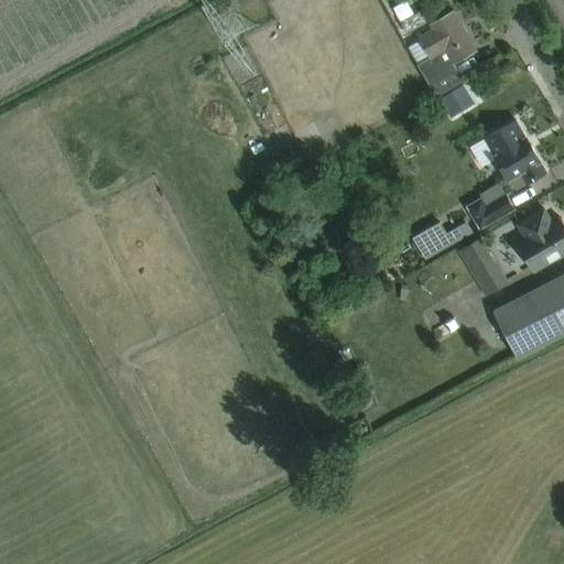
[(454,11),(435,22),(430,25),(432,30),(420,36),(431,56),(416,65),(436,97),(444,93),(464,82),(453,62),(476,49),(454,11)]
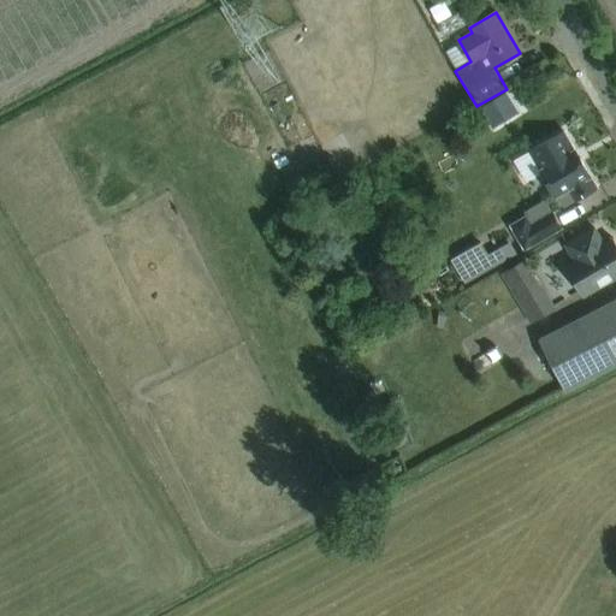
[(296,112),(300,119),(311,113),(298,88),(286,94),(280,83),(271,88),(285,117),(296,112)]
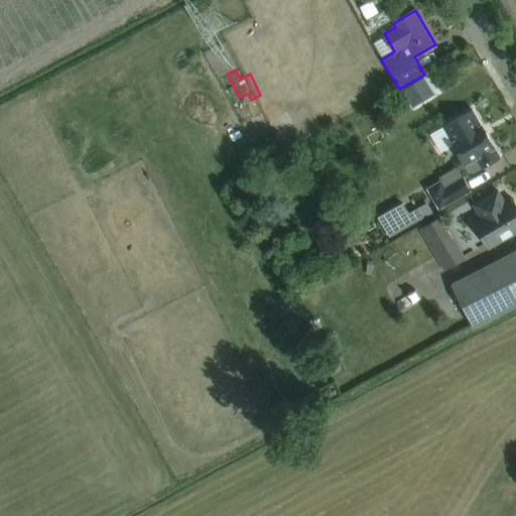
[(422,78),(401,90),(411,105),(431,93),(422,78)]
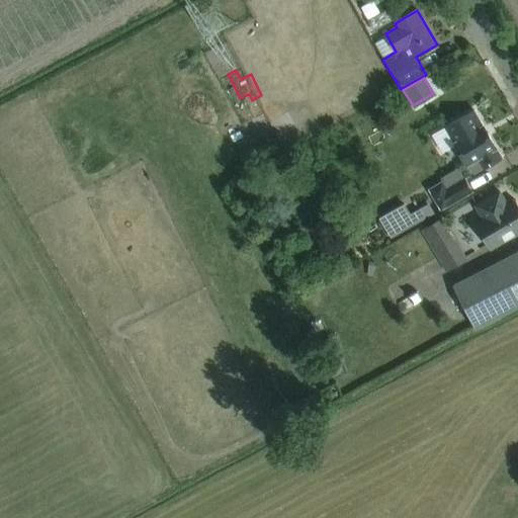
[(473,110),(456,120),(444,127),(466,164),(477,158),(483,168),(501,158),(473,110)]
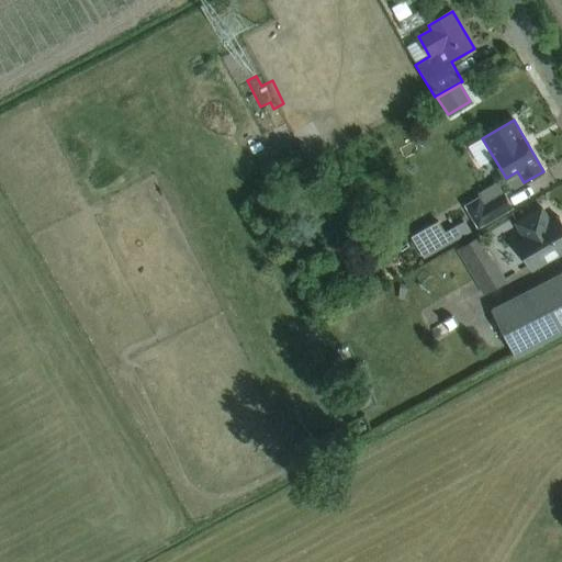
[(478,227),(512,208),(503,193),(484,204),(480,198),(465,205),(478,227)]
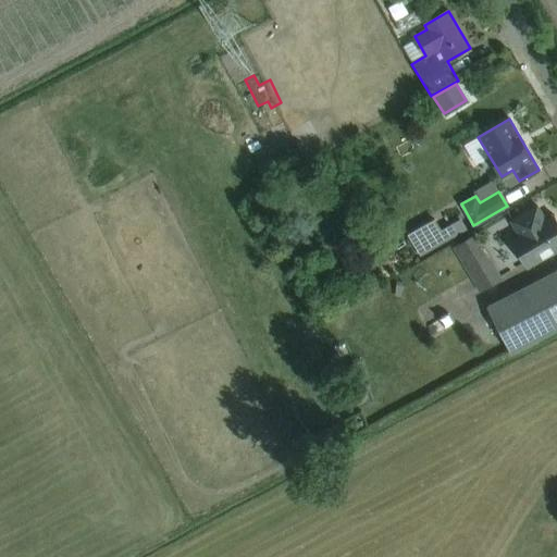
[(556,224),(555,226),(549,218),(545,220),(537,206),(510,221),(519,235),(510,240),(527,268),(556,249),(556,224)]
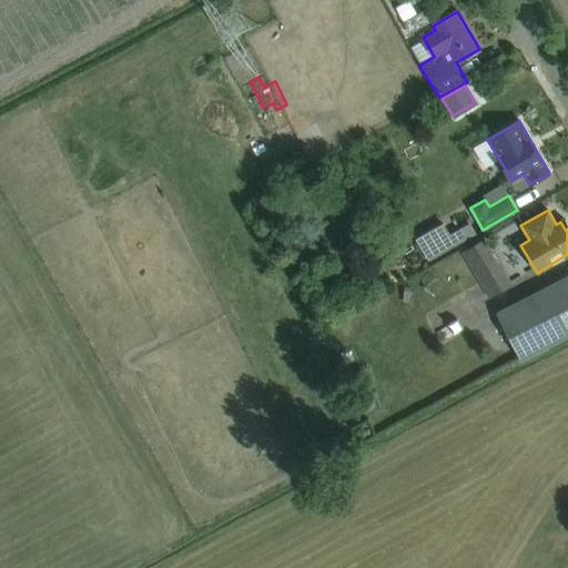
[(475,275),(497,262),(484,240),(462,253),(475,275)]
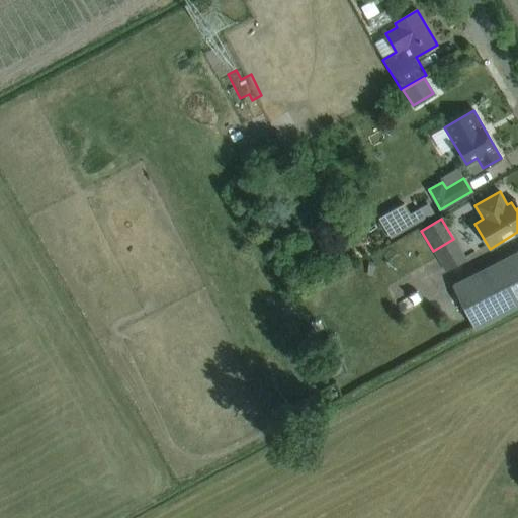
[(454,287),(471,322),(476,328),(517,306),(517,251),(453,285),(454,287)]
